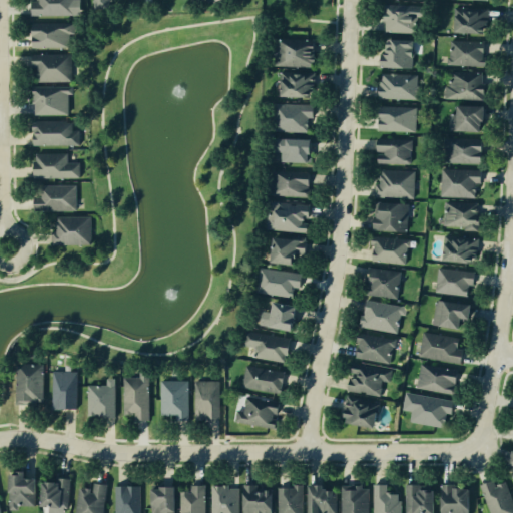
[(81,0),(81,15),(32,16),(32,1),(37,1),(37,0),(81,0)]
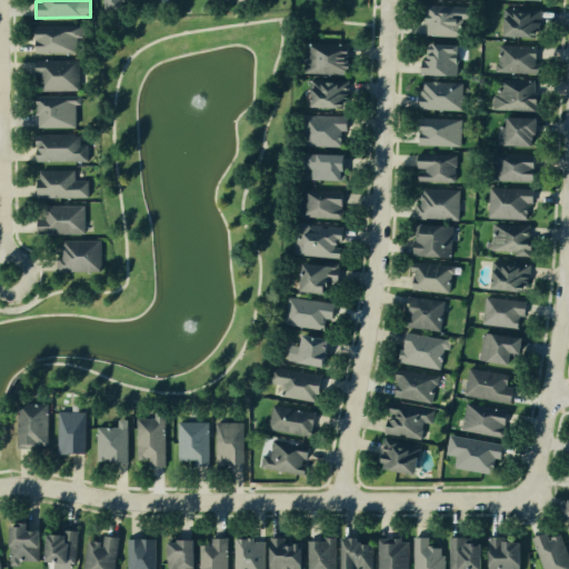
[(121,1),(121,9),(106,9),(105,0),(125,0),(125,1),(121,1)]
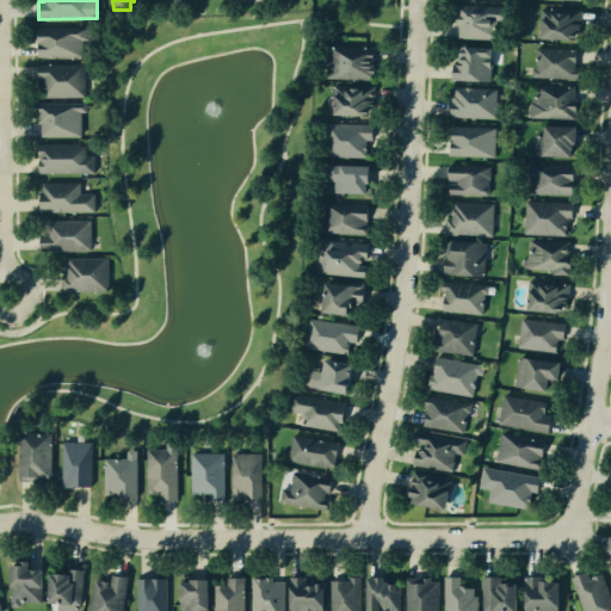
[(508,7),(507,22),(498,22),(497,39),(458,38),(458,24),(456,24),(456,5),(508,7)]
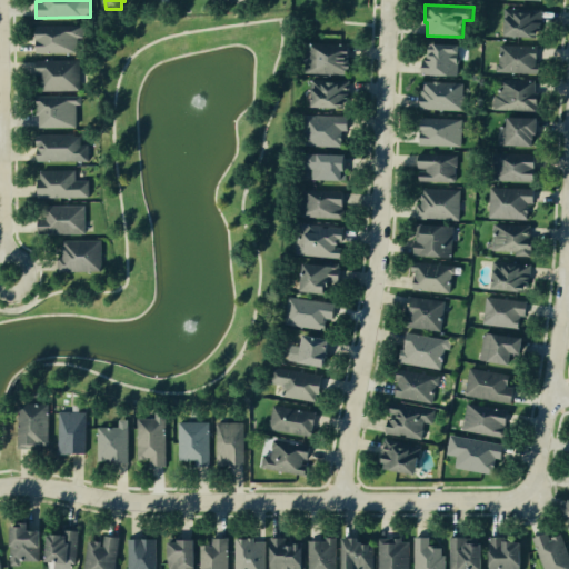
[(506,19),(503,19),(505,8),(542,10),(541,31),(537,31),(537,38),(505,36),(506,19)]
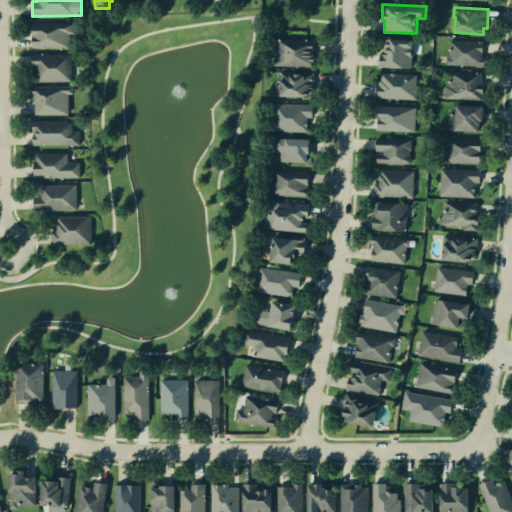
[(75,23),(75,34),(70,34),(70,47),(33,48),(32,23),(75,23)]
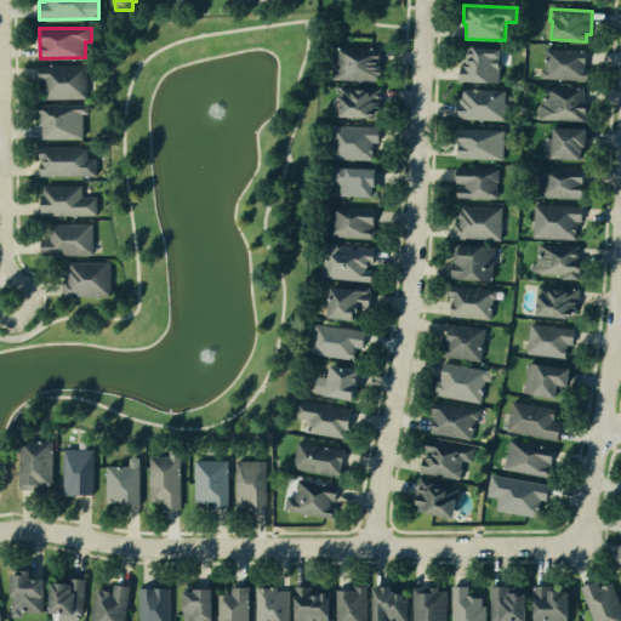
[(334,60),(334,47),(381,49),(380,69),(383,69),(382,75),(380,75),(379,81),(332,80),(332,69),(331,69),(331,60),(334,60)]
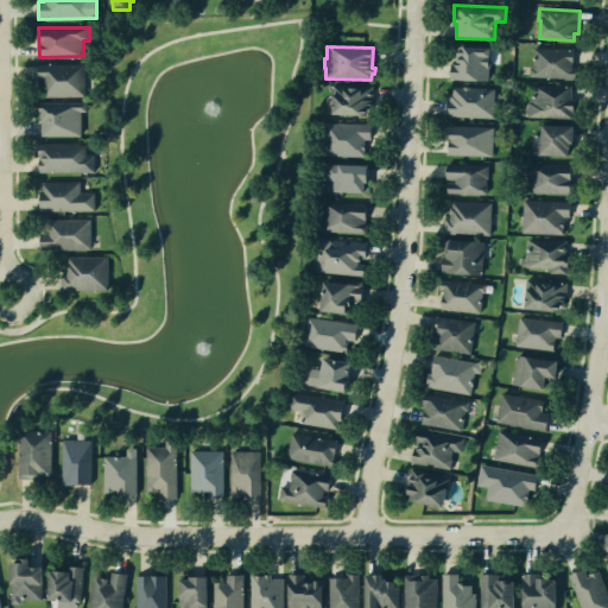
[(451,78),(451,63),(456,64),(456,46),(491,48),(488,81),(451,78)]
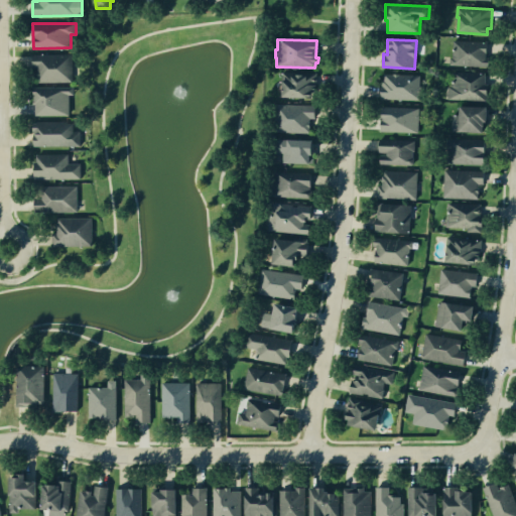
[(453,57),(453,40),(487,41),(486,57),(489,57),(489,67),(449,66),(449,57),(453,57)]
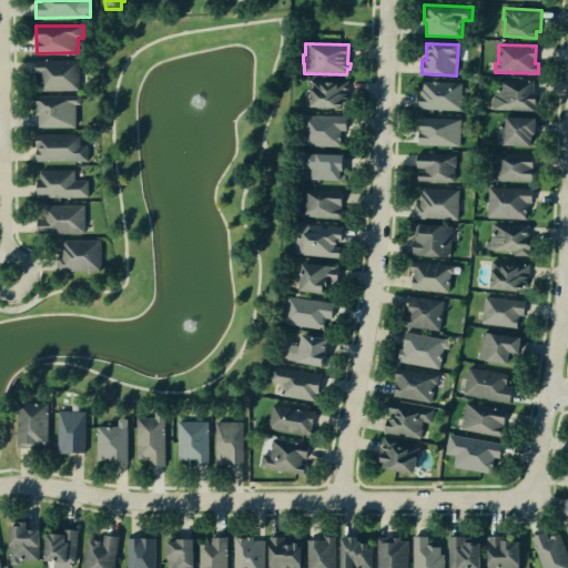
[(42,74),(37,74),(37,60),(80,60),(80,90),(42,91),(42,74)]
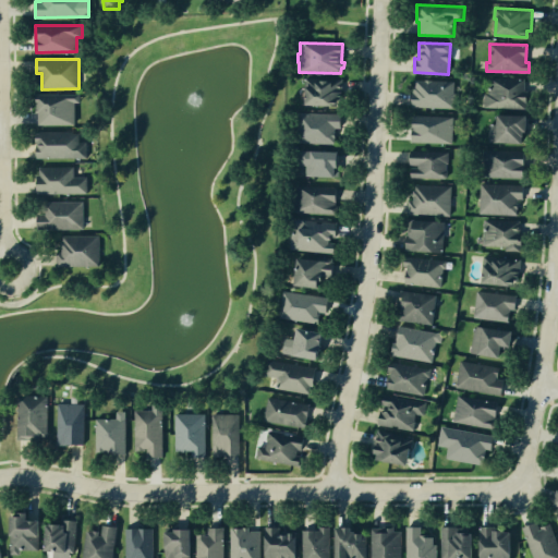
[(528,91),(528,102),(526,102),(526,109),(484,108),(485,94),(488,94),(489,77),(525,80),(524,91),(528,91)]
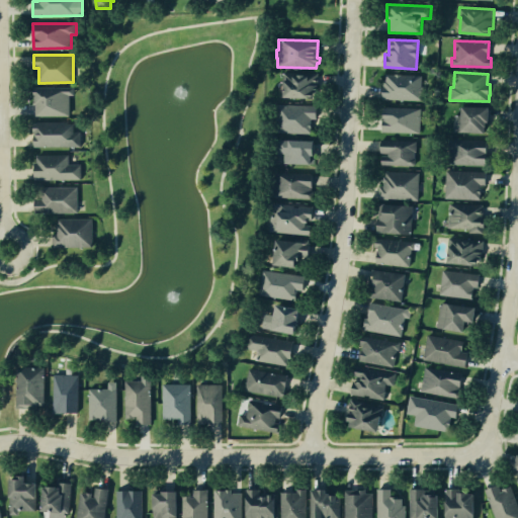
[(317,93),(314,93),(314,98),(283,97),(284,81),(285,81),(285,73),(318,74),(317,93)]
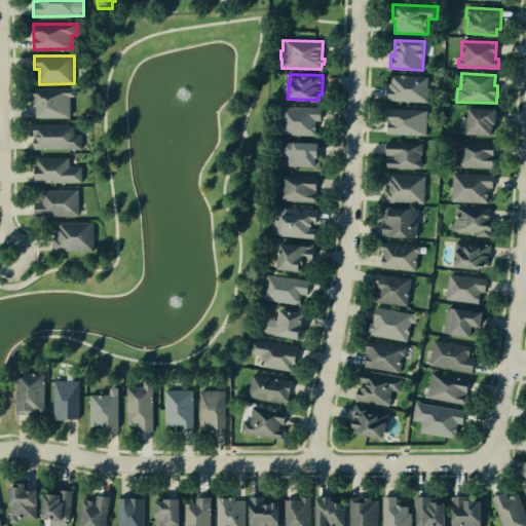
[(428,87),(429,87),(428,102),(388,100),(389,81),(391,81),(391,75),(428,77),(428,87)]
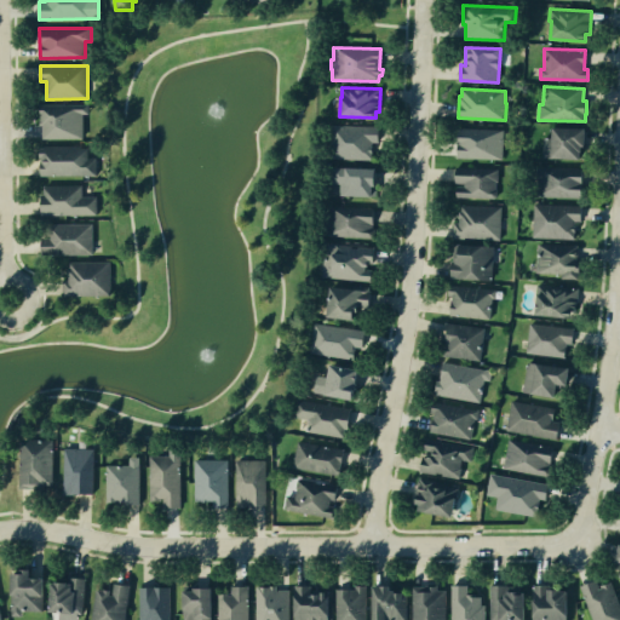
[(89,104),(89,114),(82,114),(82,138),(42,139),(42,125),(40,125),(40,105),(89,104)]
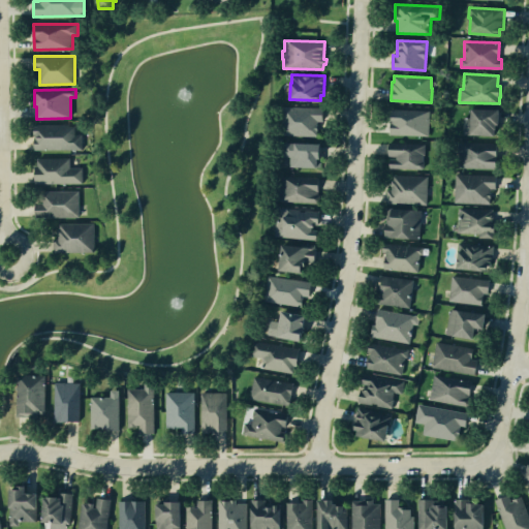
[(317,121),(316,136),(316,137),(280,135),(282,105),(323,109),(322,121),(317,121)]
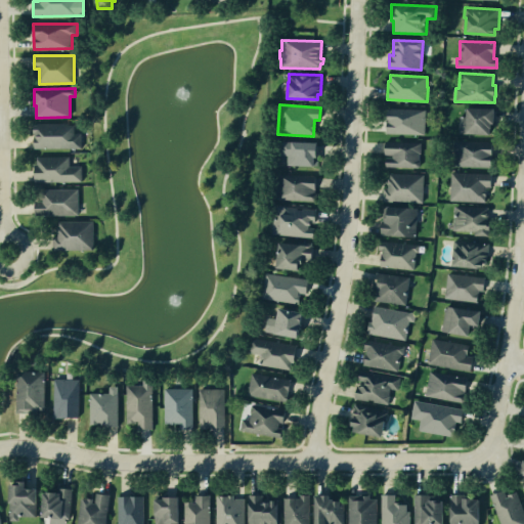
[(460,133),(461,116),(467,117),(468,107),(494,108),(493,124),(490,124),(490,135),(460,133)]
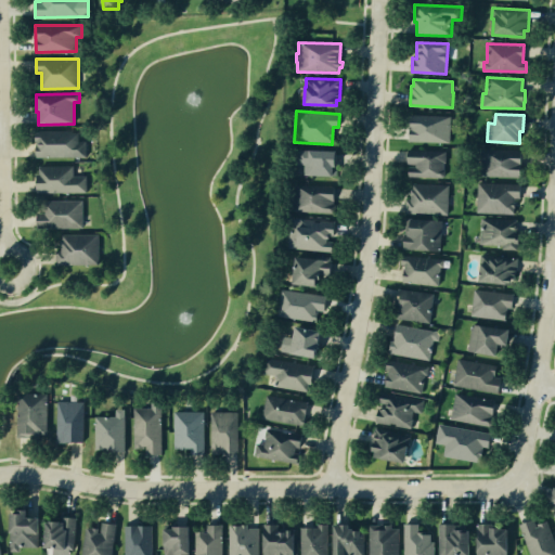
[(410,141),(411,115),(451,116),(450,143),(410,141)]
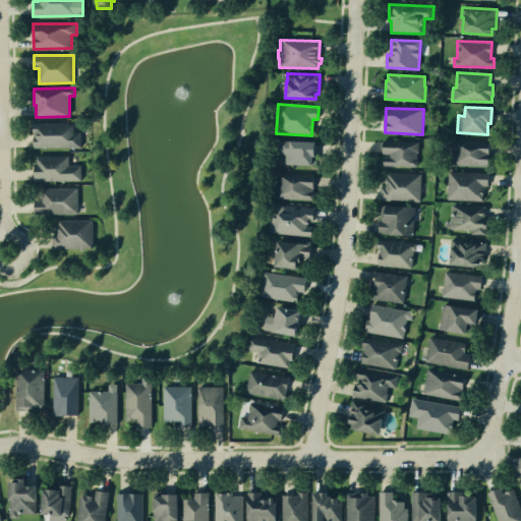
[(68,124),(74,124),(74,132),(80,132),(80,148),(34,148),(34,123),(68,122),(68,124)]
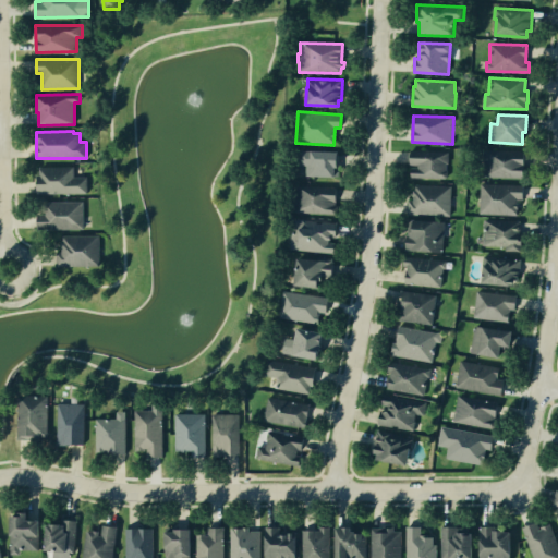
[(483,178),(484,149),(524,150),(524,179),(483,178)]
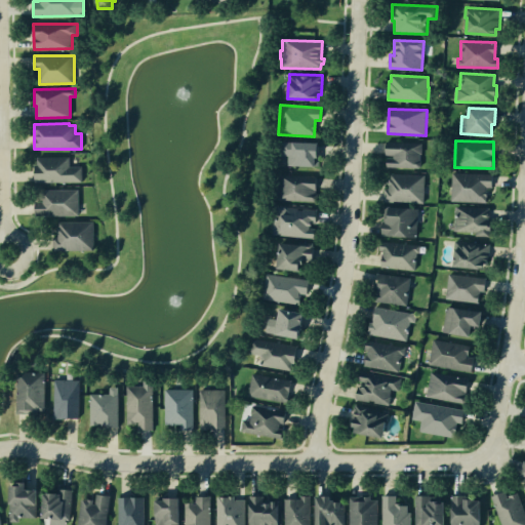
[(318,144),(317,156),(319,156),(319,167),(287,166),(288,155),(281,155),(282,142),(318,144)]
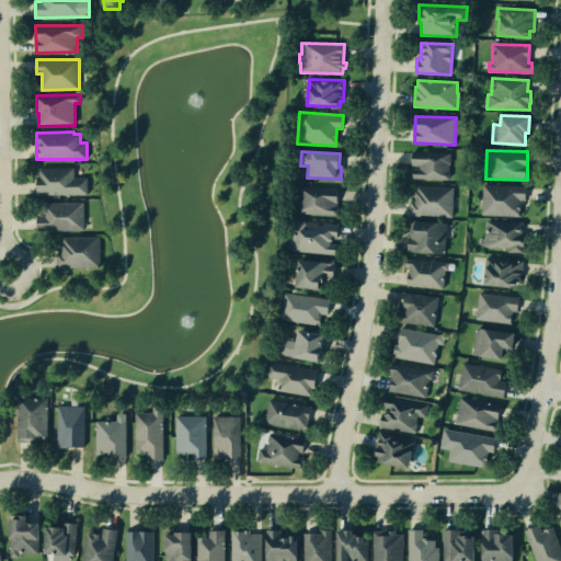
[(449,171),(450,172),(450,178),(448,180),(413,178),(413,169),(421,169),(421,165),(412,165),(413,163),(413,151),(451,153),(450,164),(449,164),(449,171)]
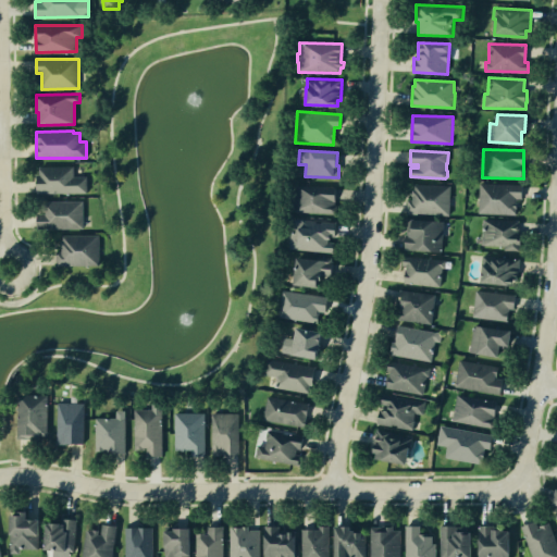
[(40,174),(39,166),(74,166),(74,177),(87,176),(87,193),(37,194),(37,174),(40,174)]
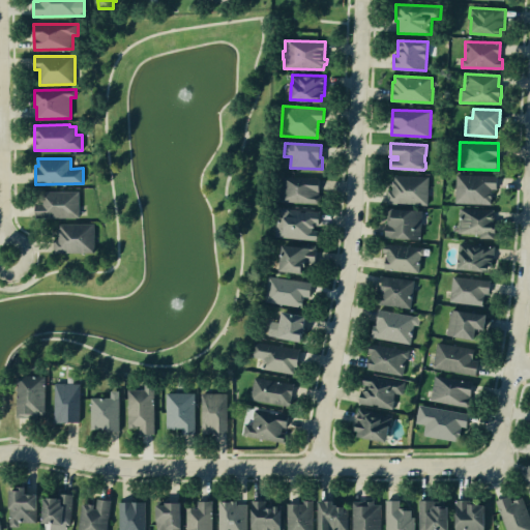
[(428,205),(387,204),(387,189),(393,190),(393,175),(430,177),(428,205)]
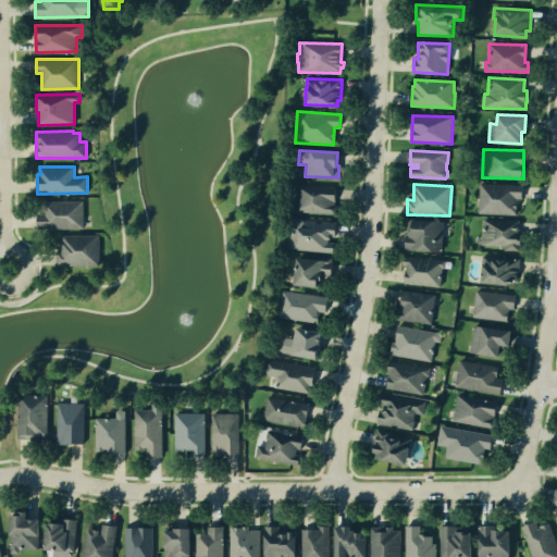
[(517,199),(516,214),(479,213),(480,184),(522,185),(522,199),(517,199)]
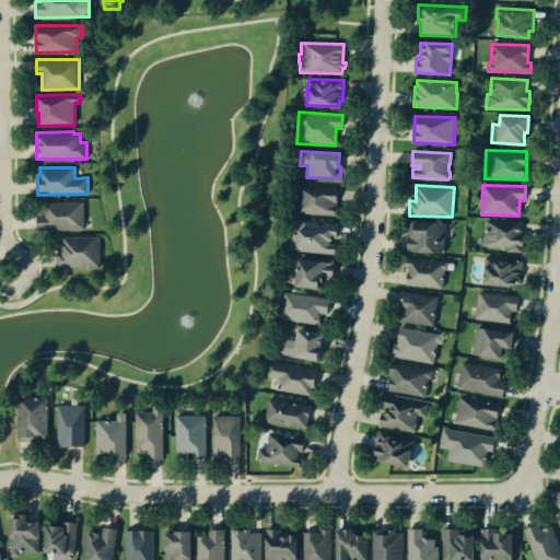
[(334,217),(294,213),(296,186),(337,189),(336,203),(338,207),(338,213),(334,217)]
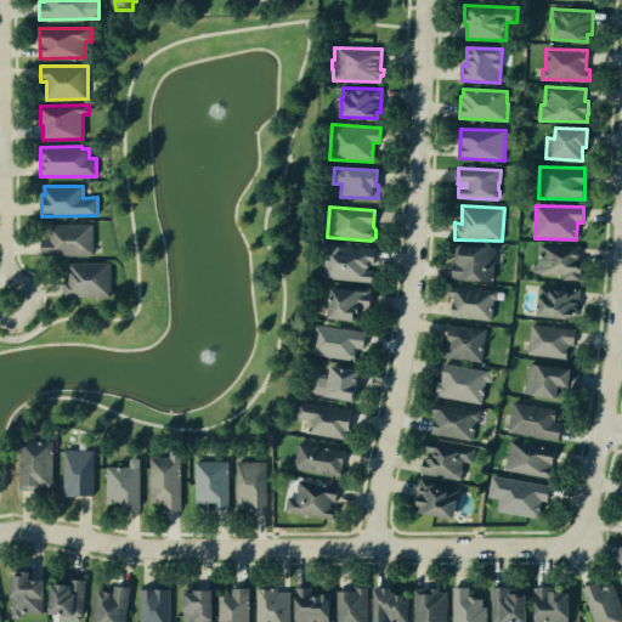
[(47,238),(47,225),(94,225),(94,255),(41,255),(41,238),(47,238)]
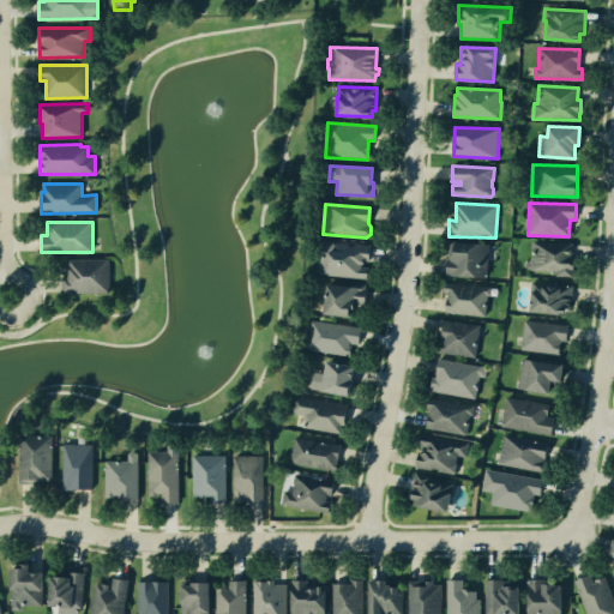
[(369,246),(368,260),(365,260),(363,264),(361,264),(361,266),(368,268),(367,280),(319,274),(321,241),(369,246)]
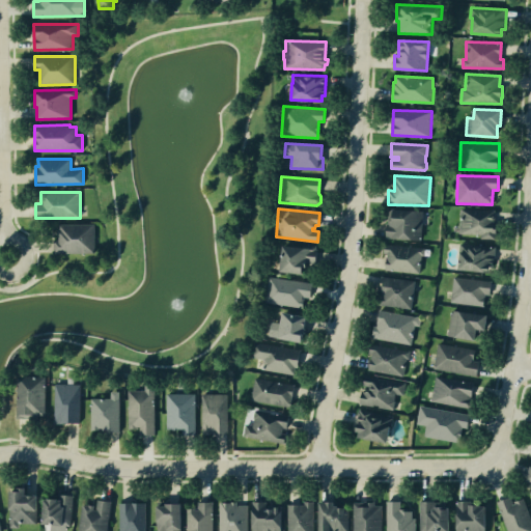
[(481,234),(459,233),(462,208),(495,211),(495,224),(497,224),(496,239),(481,239),(481,234)]
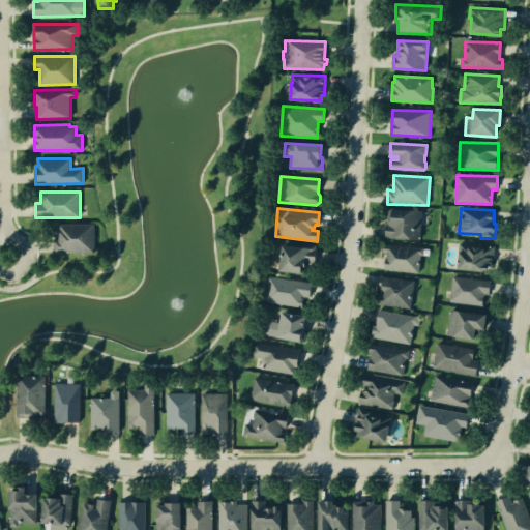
[(388,209),(422,210),(420,239),(386,238),(388,209)]
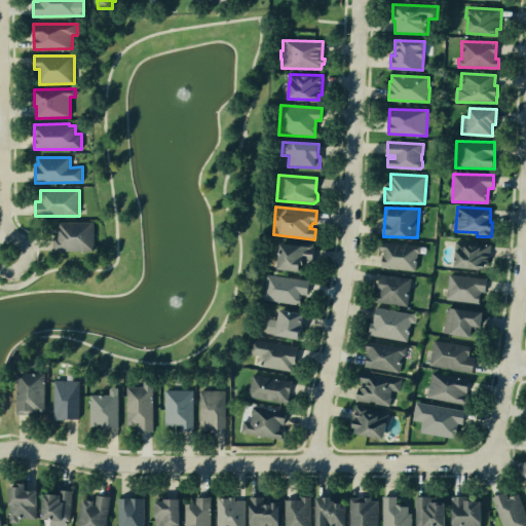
[(53,251),(53,237),(59,237),(59,222),(94,222),(94,251),(53,251)]
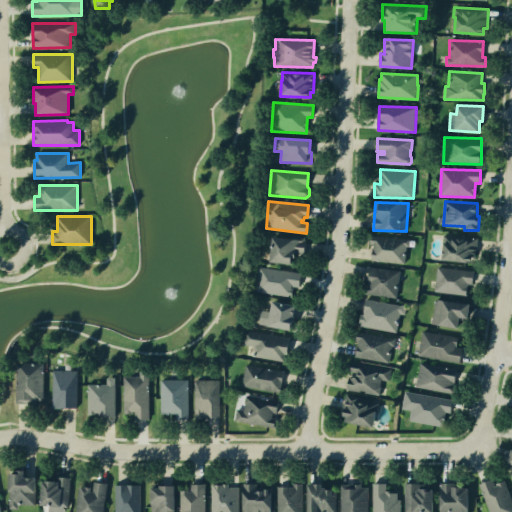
[(410,239),(409,246),(407,246),(405,264),(372,260),(373,245),(370,244),(371,235),(410,239)]
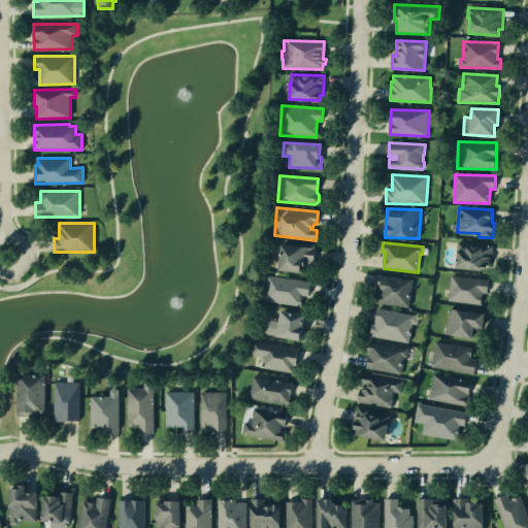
[(493,245),(491,265),(487,265),(486,271),(457,268),(458,258),(456,257),(458,242),(493,245)]
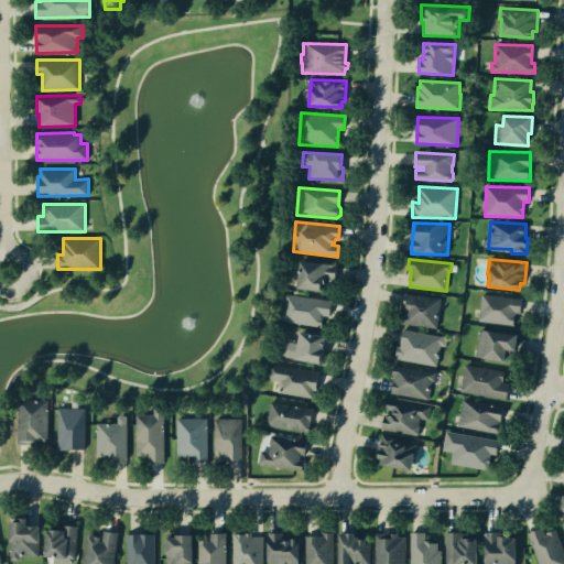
[(335,262),(333,280),(326,280),(325,284),(322,284),(321,291),(297,289),(301,261),(321,263),(322,260),(335,262)]
